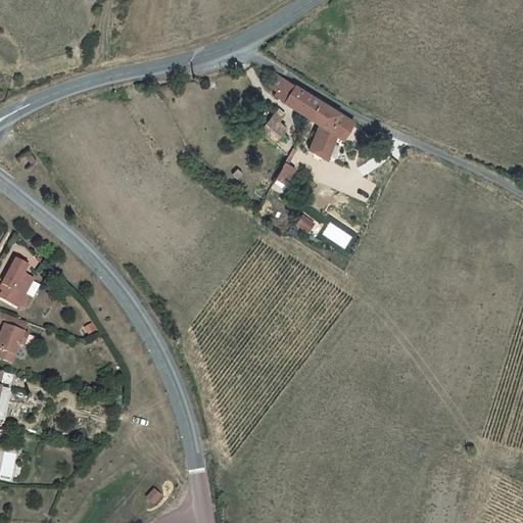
[(290,102),(313,115),(321,102),(277,75),(270,87),(277,92),(275,96),(286,103),(288,100),(290,102)]
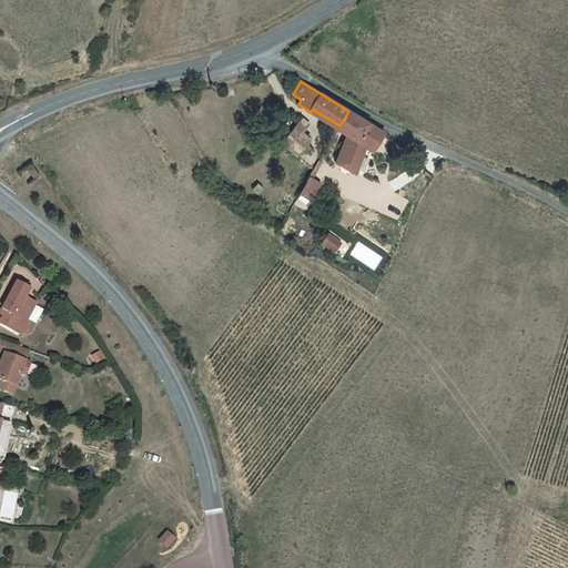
[(340,125),(315,111),(314,114),(336,129),(340,125)]
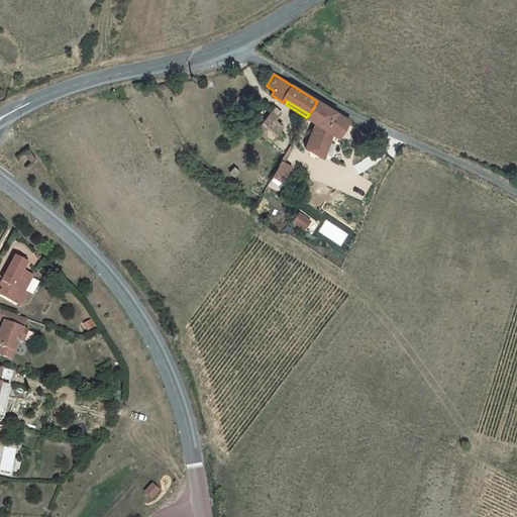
[(317,101),(309,114),(306,117),(310,119),(315,112),(323,117),(318,125),(308,149),(322,158),(331,133),(338,138),(349,121),(339,115),(317,101)]
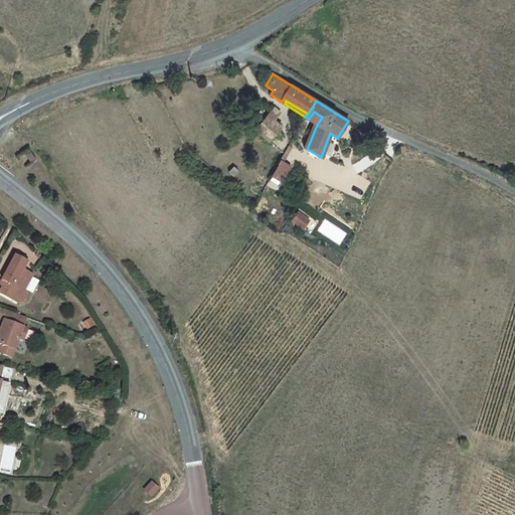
[(254,129),(269,141),(282,127),(275,120),(281,113),(274,107),(267,115),(254,129)]
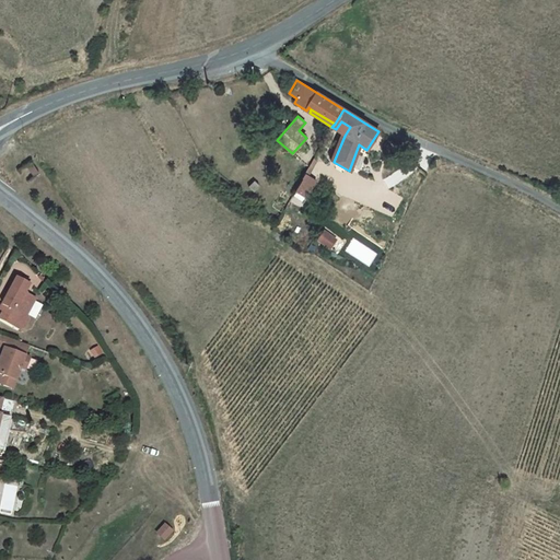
[(341,121),(336,129),(342,133),(330,160),(334,162),(345,136),(350,127),(341,121)]
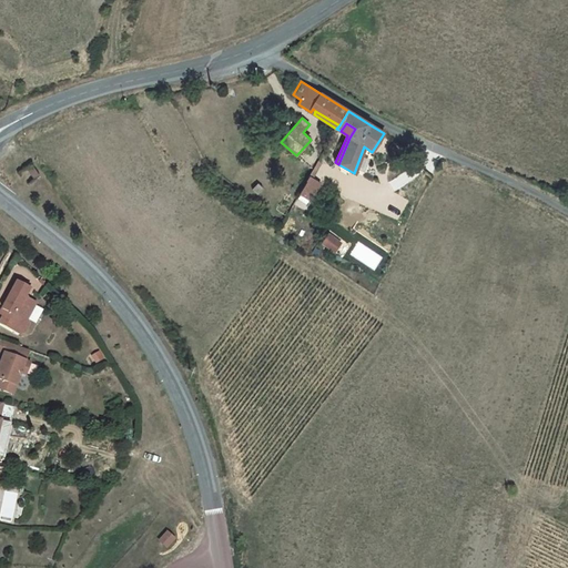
[(32,165),(27,169),(33,179),(39,175),(32,165)]
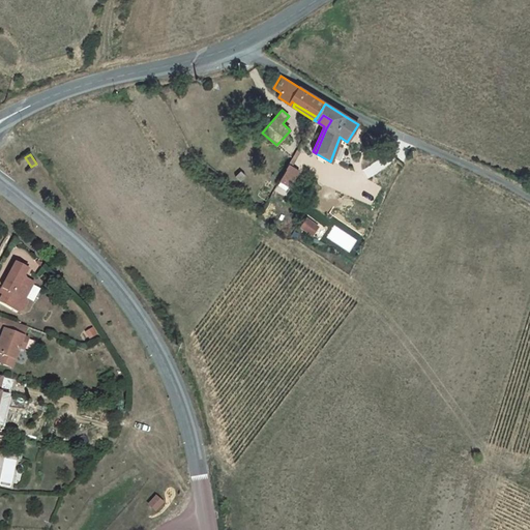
[(289,186),(299,171),(288,165),(286,169),(286,170),(280,180),(289,186)]
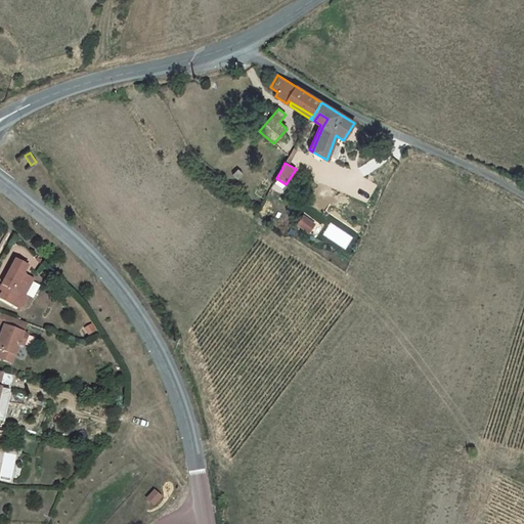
[(310,232),(316,223),(305,217),(299,226),(310,232)]
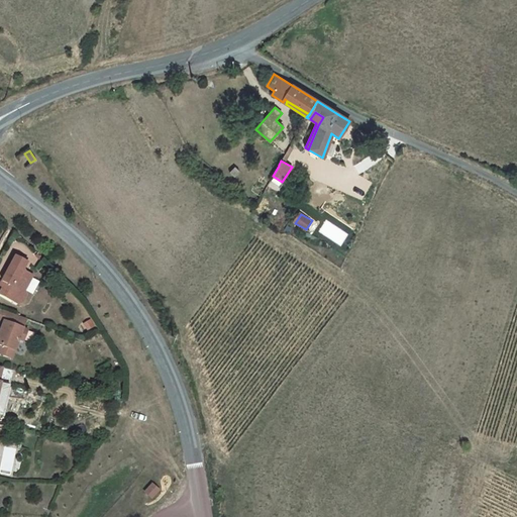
[(3,288),(0,292),(0,294),(17,304),(22,303),(26,295),(24,290),(32,276),(22,270),(26,263),(15,256),(2,282),(5,284),(3,288)]
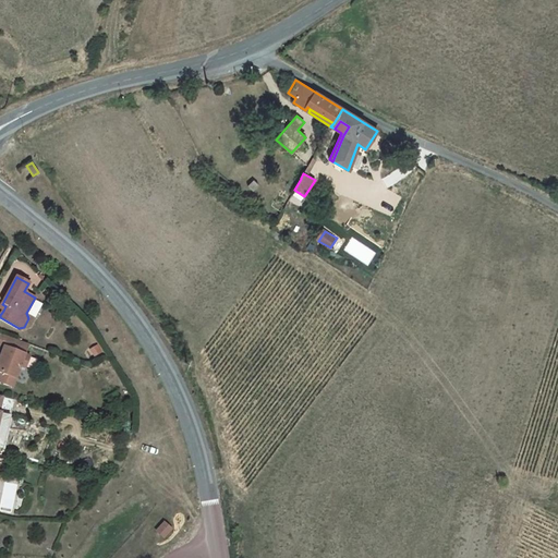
[(25,343),(0,334),(0,346),(3,348),(5,349),(3,354),(1,353),(0,354),(0,383),(12,387),(20,366),(25,368),(28,356),(24,355),(22,354),(25,343)]
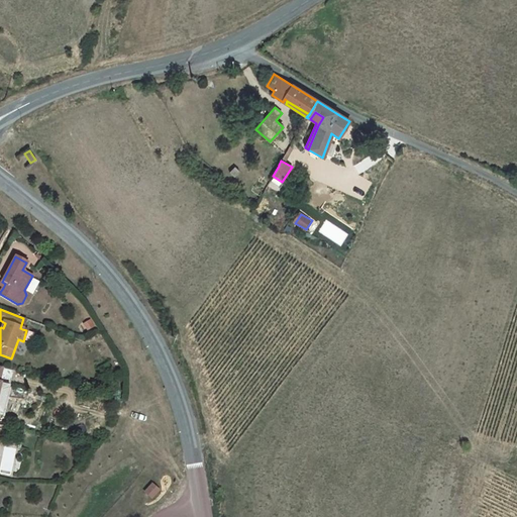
[(151,486),(145,492),(152,498),(158,491),(151,486)]
